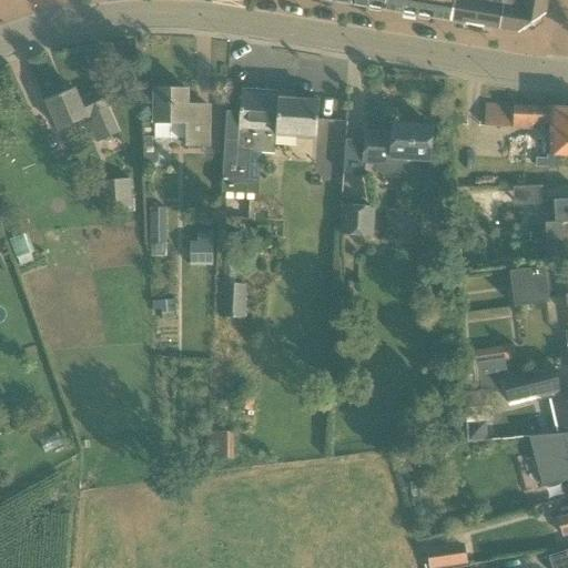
[(320,0),(465,24),(465,26),(483,28),(517,33),(518,34),(545,16),(545,14),(547,0),(320,0)]
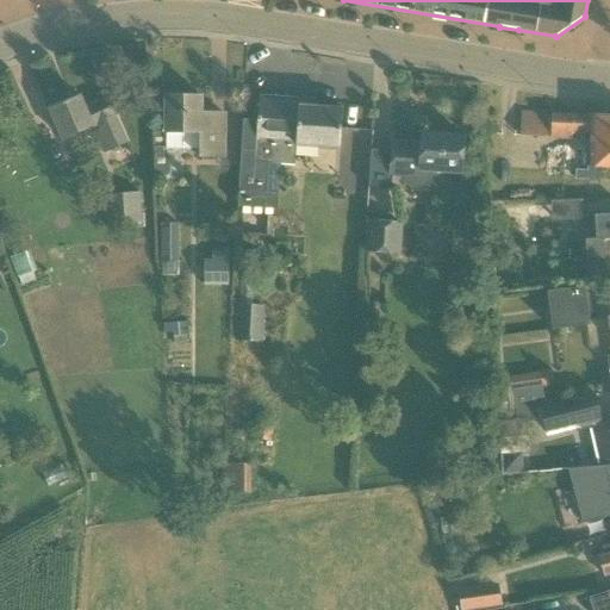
[(114,117),(116,116),(109,98),(85,109),(80,95),(49,110),(63,139),(93,126),(105,153),(126,143),(114,117)]
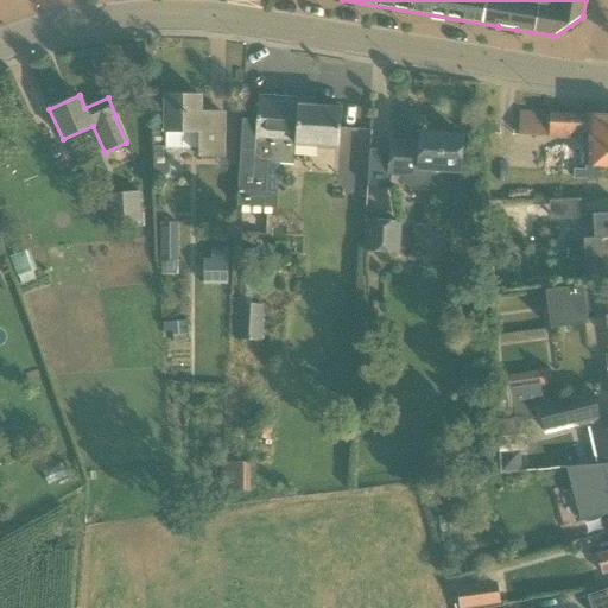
[(198,156),(223,156),(223,132),(210,132),(210,114),(201,114),(201,96),(165,96),(164,133),(166,133),(166,150),(198,150),(198,156)]
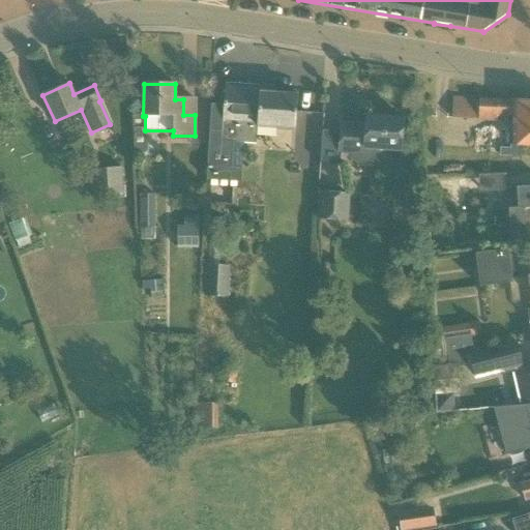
[(209,129),(207,168),(206,180),(240,181),(241,171),(244,125),(295,129),(296,110),(295,110),(296,95),(261,92),(262,87),(225,85),(222,130),(209,129)]
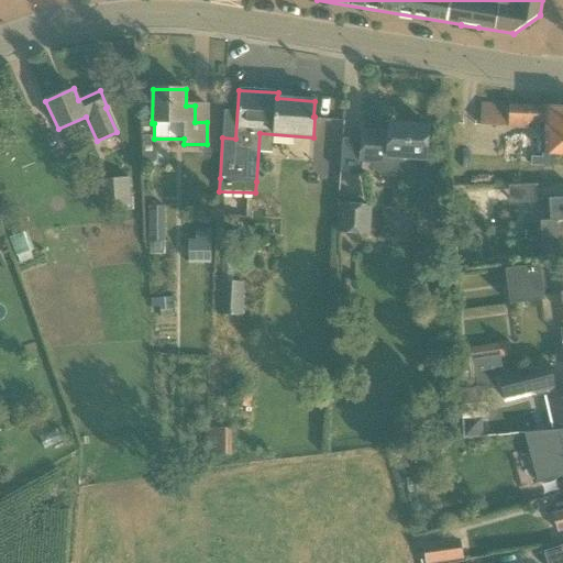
[(544,154),(562,155),(562,107),(547,107),(482,103),(481,125),(528,129),(528,124),(545,125),(544,154)]
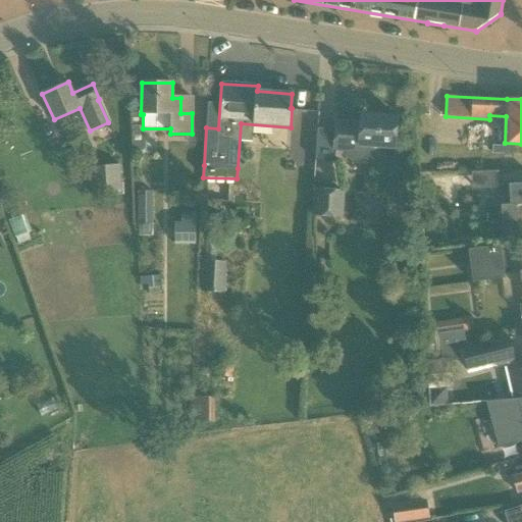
[(334,150),(347,151),(347,156),(351,163),(368,164),(375,158),(375,155),(377,155),(378,147),(395,148),(397,117),(361,115),(360,123),(336,122),(334,150)]
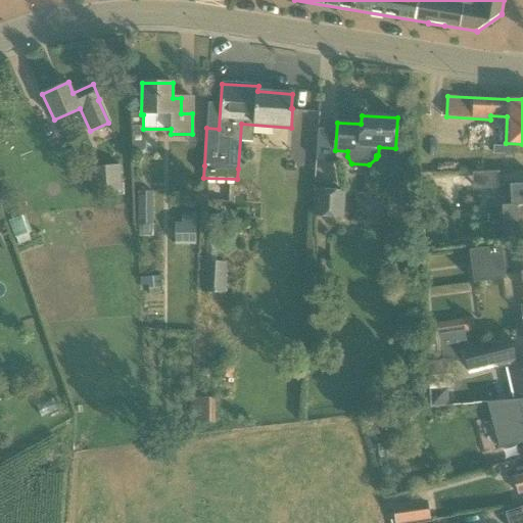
[(289,140),(289,128),(253,127),(252,139),(289,140)]
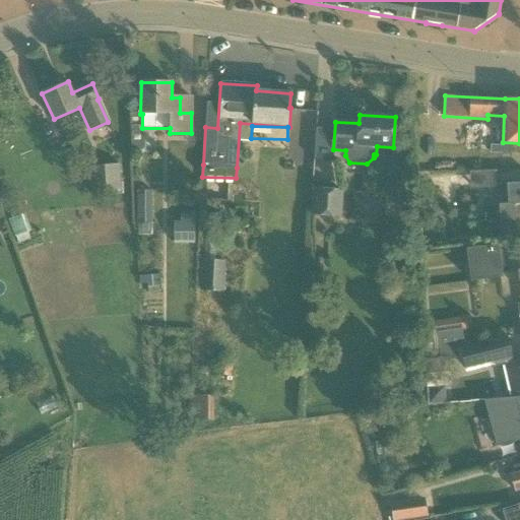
[(120,164),(105,165),(107,192),(122,191),(120,164)]
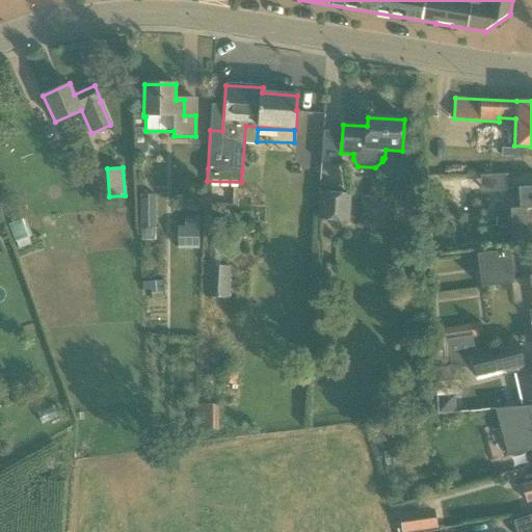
[(505,191),(505,174),(479,175),(479,191),(505,191)]
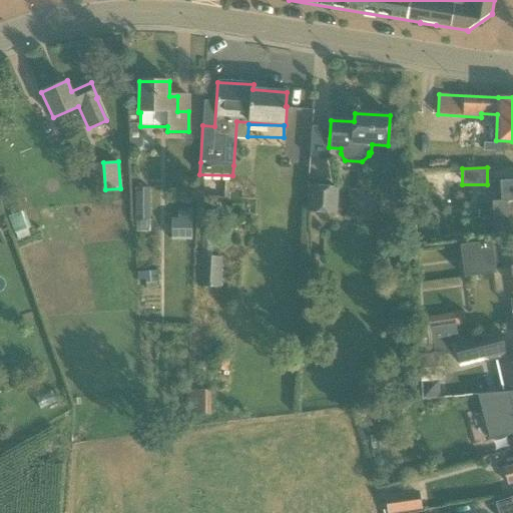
[(512,180),(500,181),(502,202),(493,203),(495,232),(512,230),(512,180)]
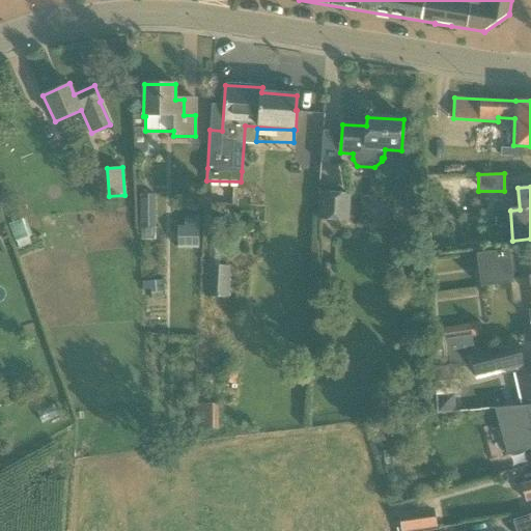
[(320,218),(348,221),(351,194),(323,192),(320,218)]
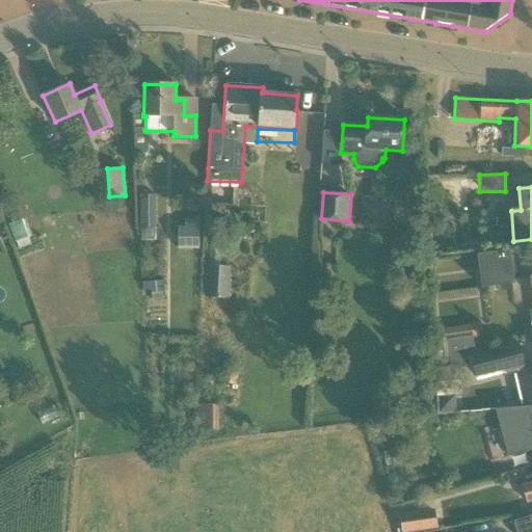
[(154,240),(155,195),(140,194),(139,239),(154,240)]
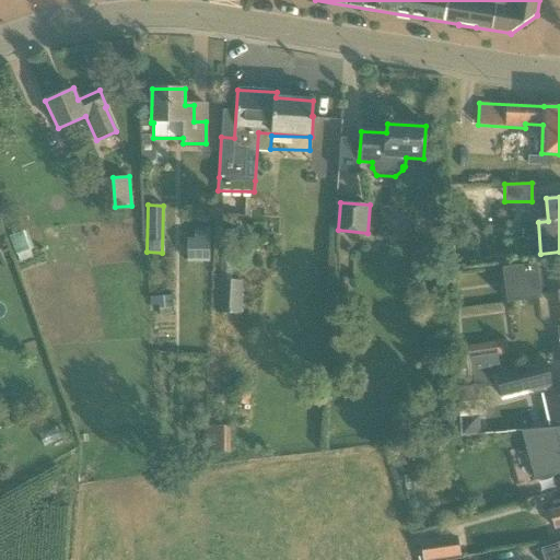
[(188,261),(210,261),(210,228),(195,228),(195,238),(188,238),(188,261)]
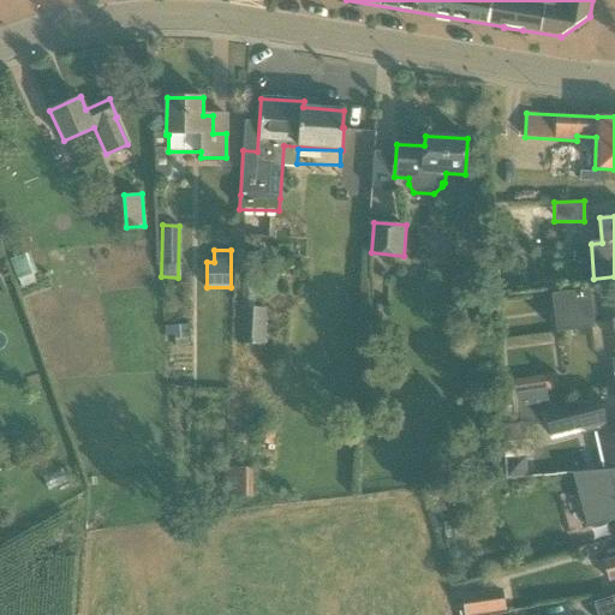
[(551,294),(557,333),(592,328),(595,328),(593,323),(590,290),(551,294)]
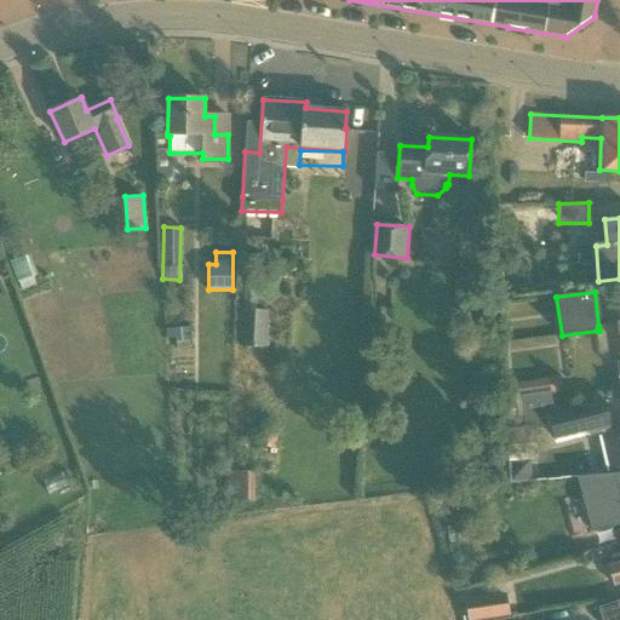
[(273,310),(259,310),(240,309),(237,349),(270,351),(273,310)]
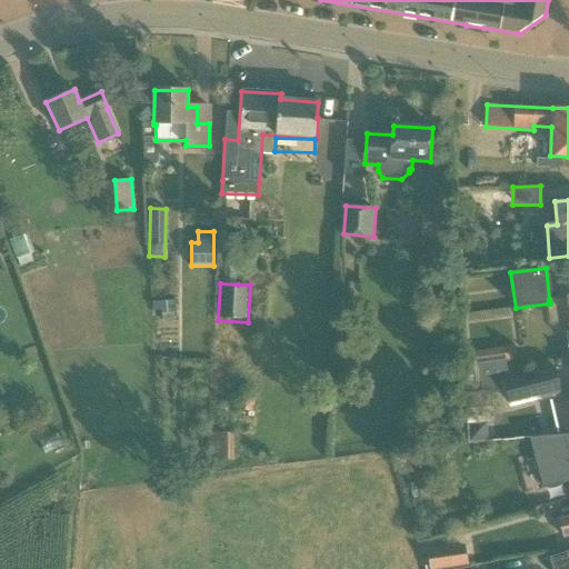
[(550,303),(548,303),(550,321),(568,319),(568,296),(549,299),(550,303)]
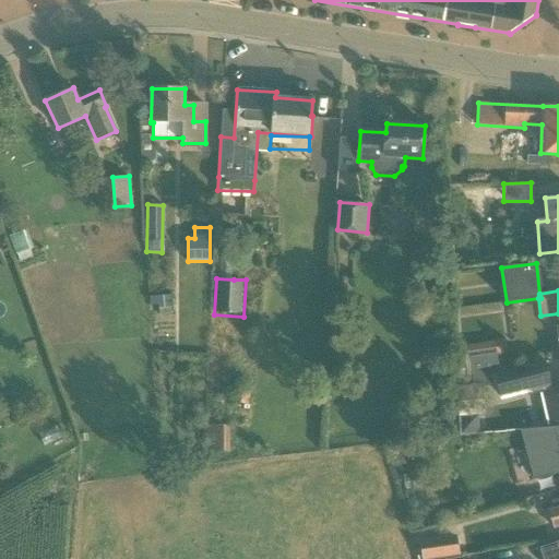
[(477,345),(452,348),(453,353),(455,381),(455,383),(473,381),(480,380),(495,377),(501,375),(497,355),(495,342),(477,344),(477,345)]
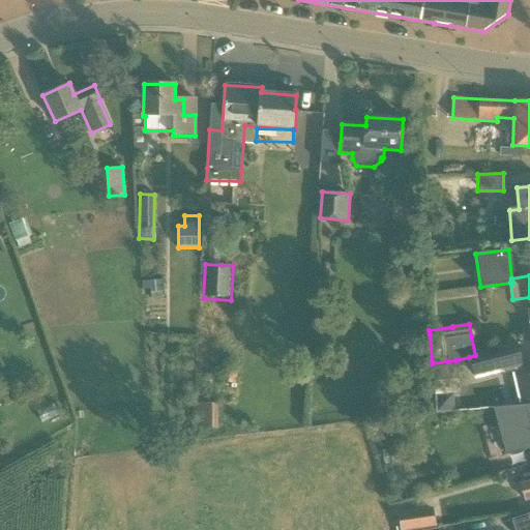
[(474,375),(517,364),(523,362),(518,345),(475,355),(469,357),(474,375)]
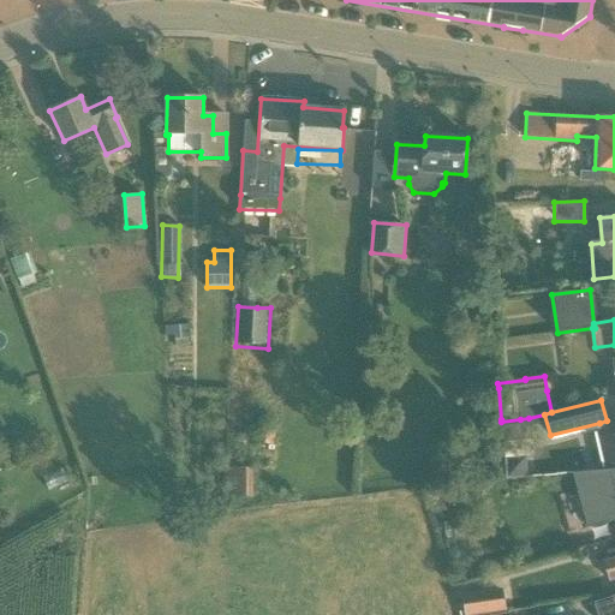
[(614,425),(593,430),(603,472),(610,471),(614,470),(614,425)]
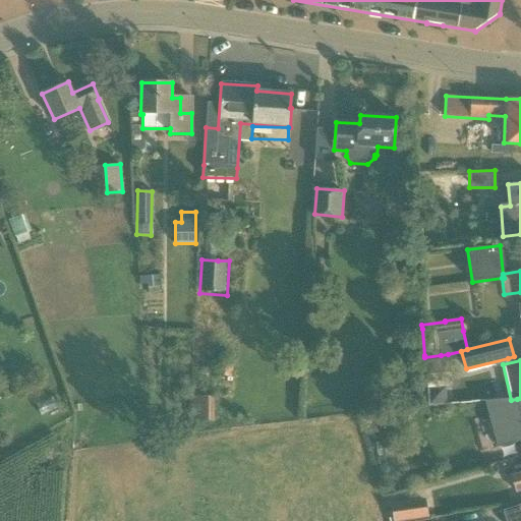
[(213,420),(214,396),(193,395),(192,419),(213,420)]
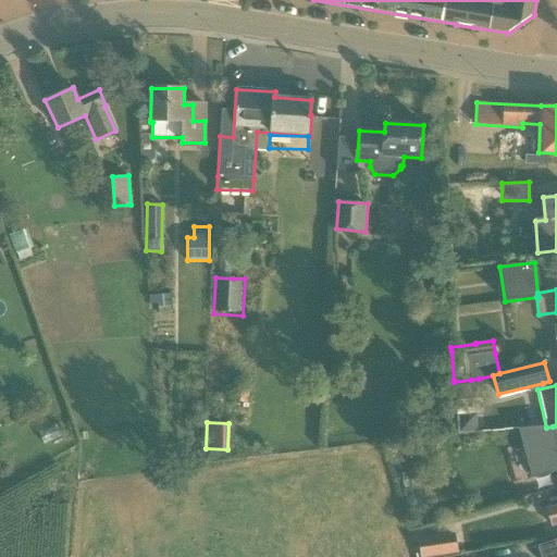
[(556,442),(553,426),(546,428),(522,429),(518,430),(527,461),(528,463),(532,478),(556,471),(556,442)]
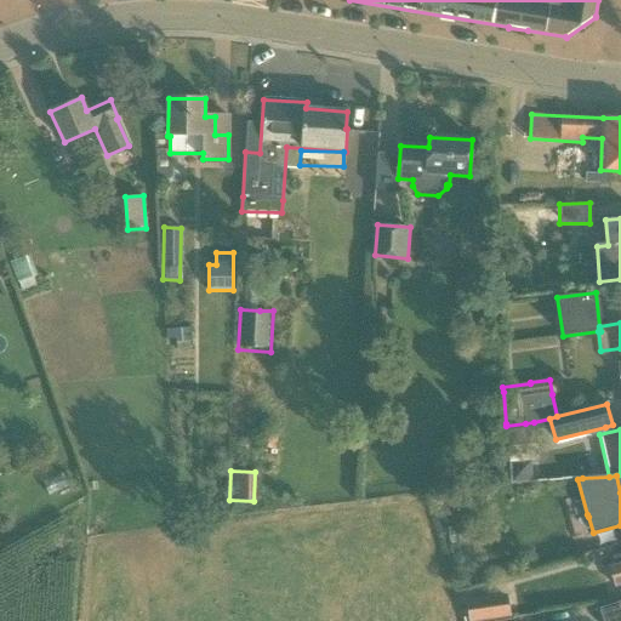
[(603,565),(620,559),(620,554),(617,545),(598,551),(603,565)]
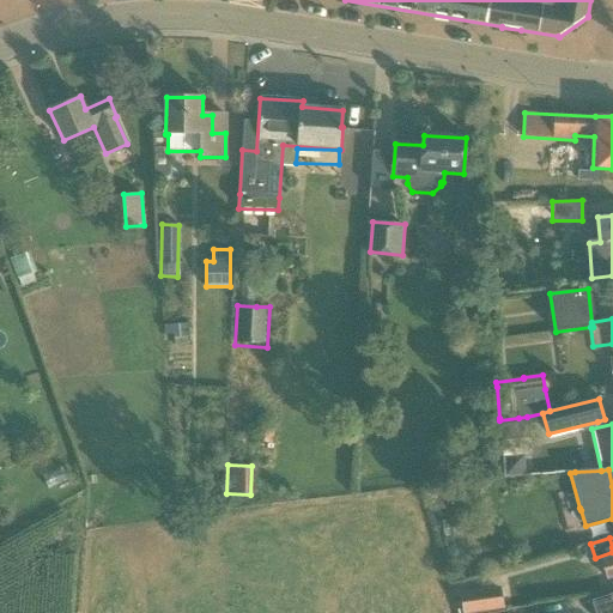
[(612,557),(604,559),(601,560),(606,578),(612,576),(612,557)]
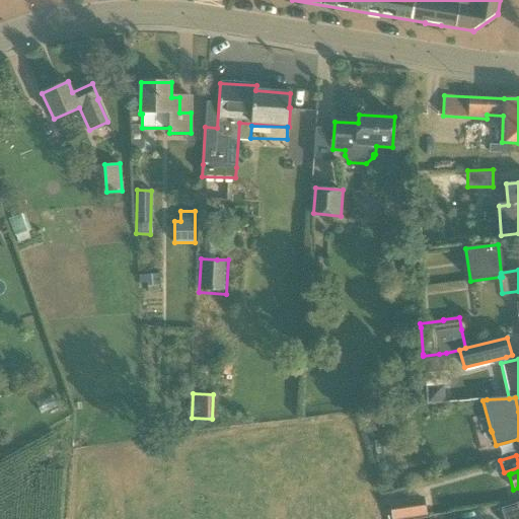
[(402,518),(427,515),(425,497),(389,502),(391,518),(402,518)]
